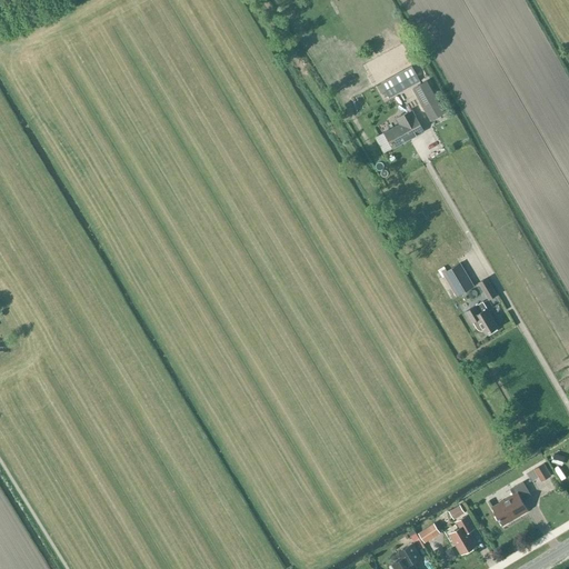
[(383,80),(392,96),(423,78),(415,62),(383,80)]
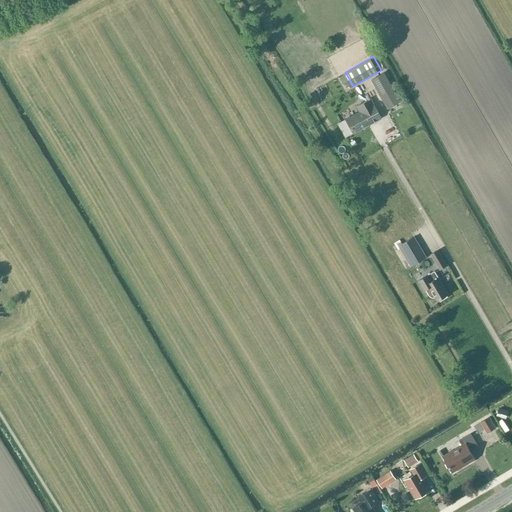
[(383,73),(371,80),(386,108),(399,102),(383,73)]
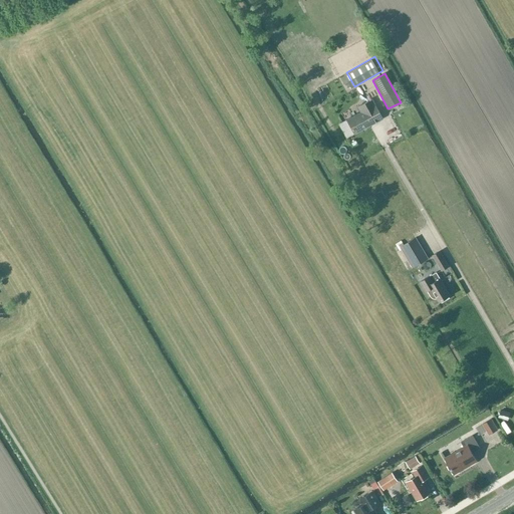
[(354,134),(381,118),(371,99),(357,107),(360,111),(346,118),(346,119),(354,134)]
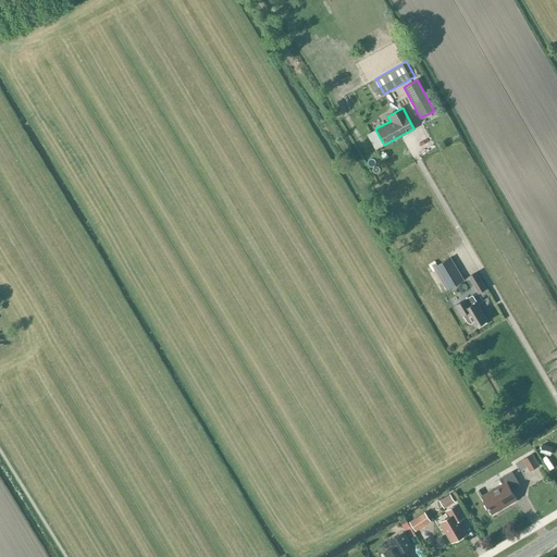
[(375,130),(367,135),(375,149),(384,145),(375,130)]
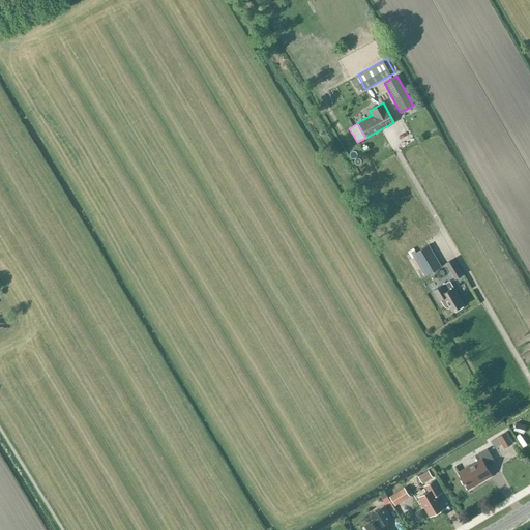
[(441,266),(429,245),(412,255),(425,276),(441,266)]
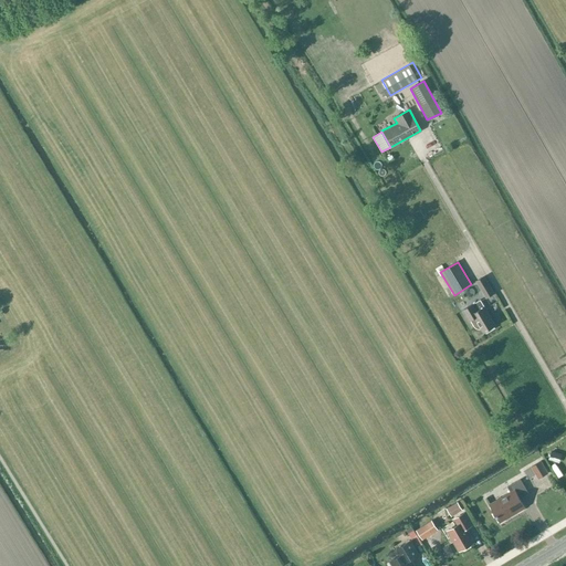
[(486,299),(494,293),(484,276),(477,281),(486,299)]
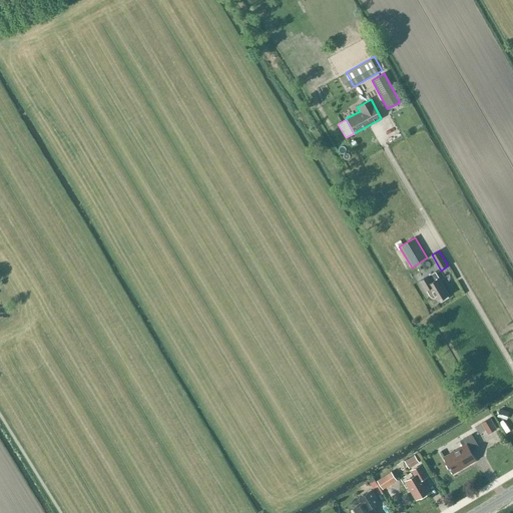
[(431,288),(439,301),(449,295),(441,282),(436,272),(420,281),(426,291),(431,288)]
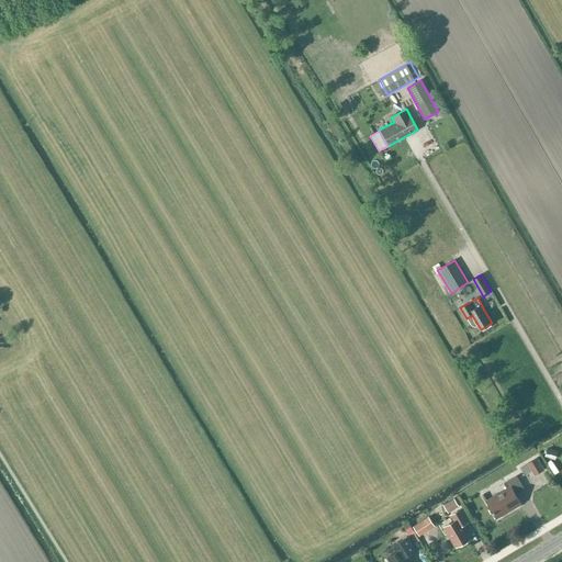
[(544,470),(537,458),(528,463),(520,469),(525,475),(532,471),(535,475),(544,470)]
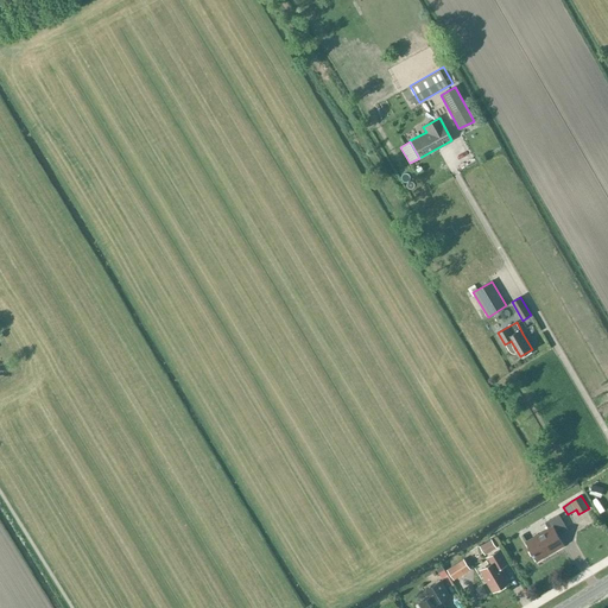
[(526,542),(537,561),(564,545),(558,536),(568,530),(559,515),(545,523),(549,529),(526,542)]
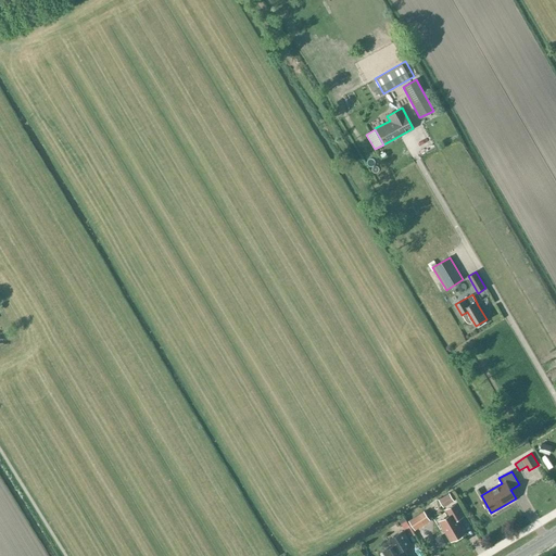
[(455,501),(450,492),(439,498),(444,508),(455,501)]
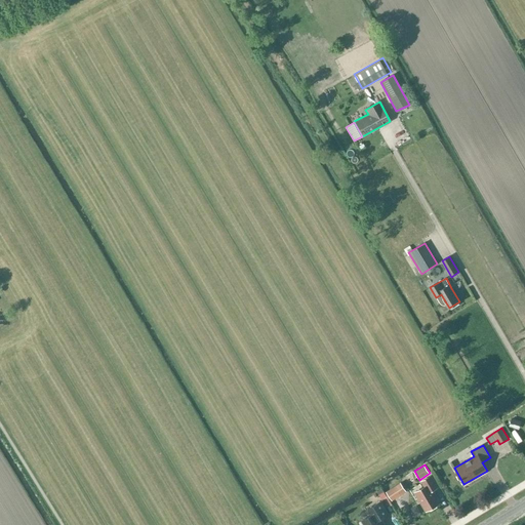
[(415,492),(427,510),(439,502),(432,490),(437,487),(431,476),(422,481),(426,486),(415,492)]
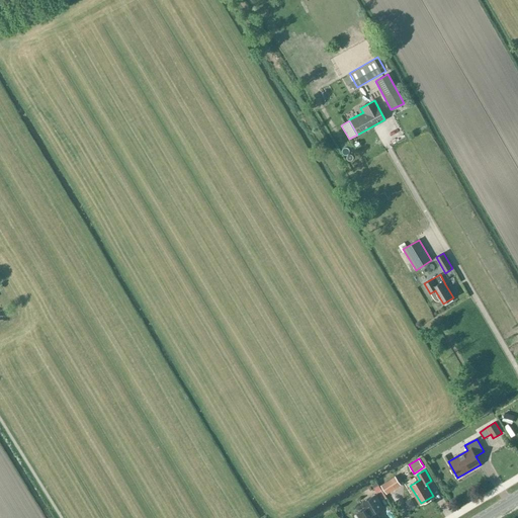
[(402,486),(396,477),(380,486),(386,495),(402,486)]
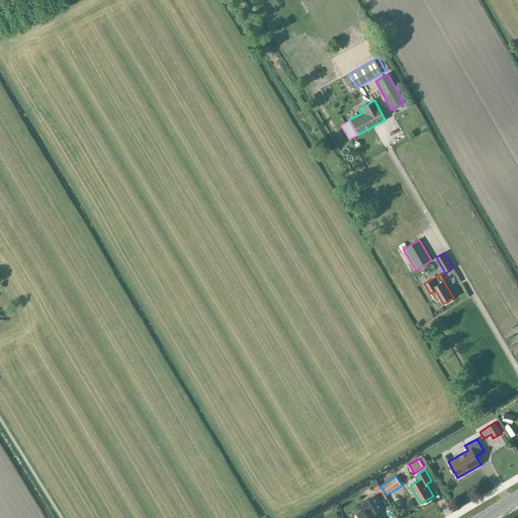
[(376,493),(381,491),(376,483),(371,485),(376,493)]
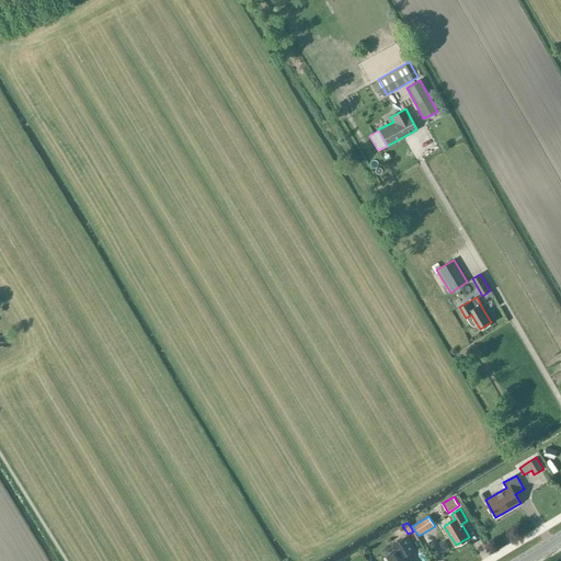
[(389,560),(410,560),(407,554),(414,550),(407,537),(393,545),(397,550),(387,557),(389,560)]
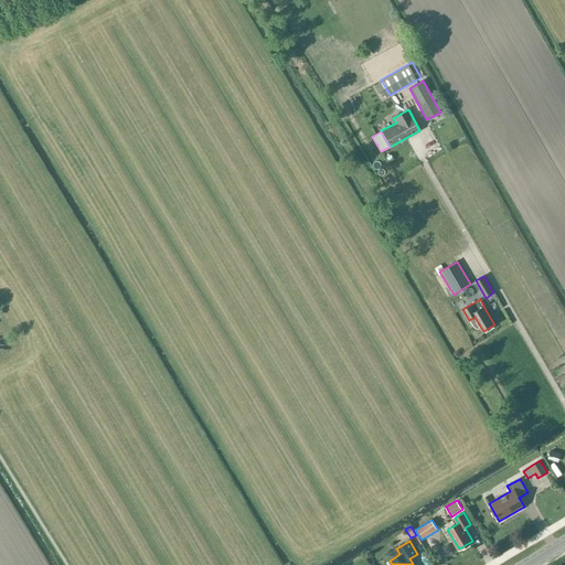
All buildings are outlined.
